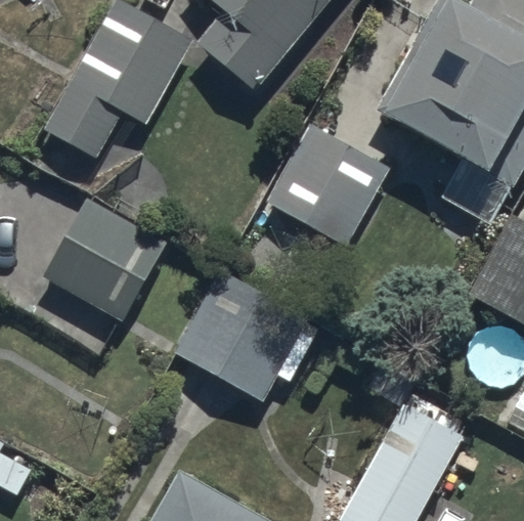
[(192,38),(120,0),(112,0),(44,129),(98,158),(124,111),(147,123),(192,38)]
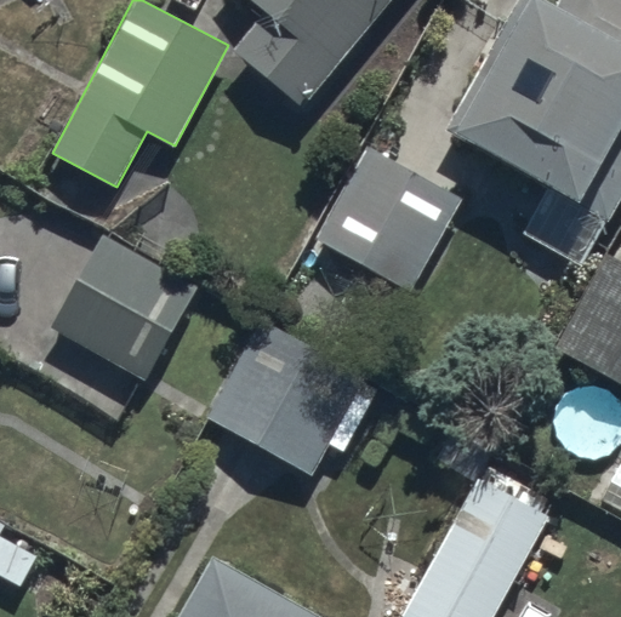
[(246,0),(265,17),(233,51),(303,114),(398,0),(246,0)]
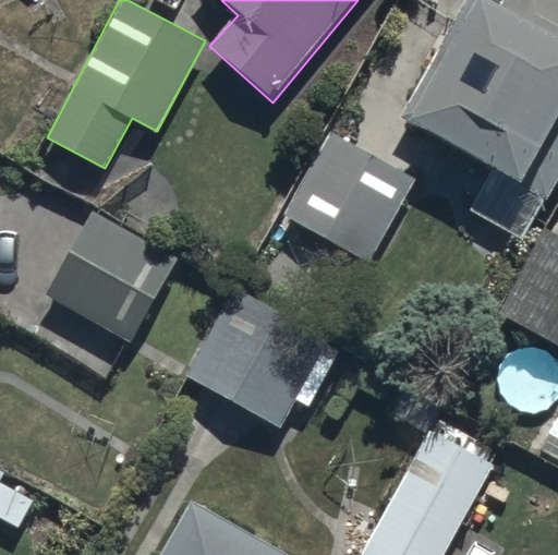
[(464,0),(403,110),(415,117),(411,125),(493,171),(471,212),(525,242),(557,183),(557,0),(504,0),(499,9),(483,0),(464,0)]
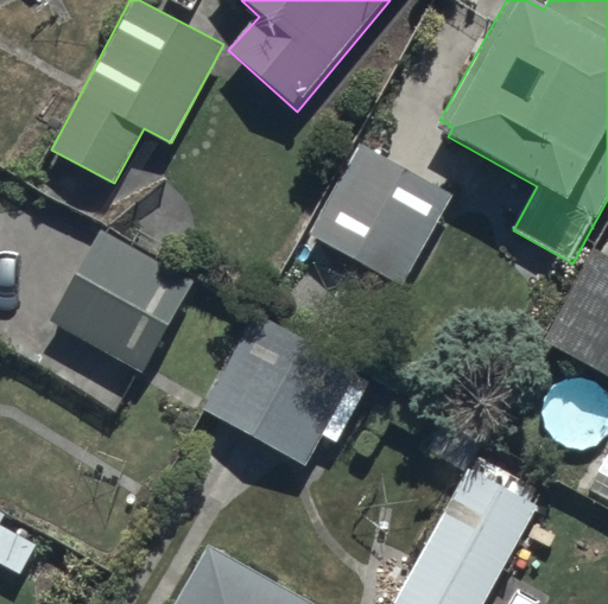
[(356,145),(308,231),(403,286),(416,264),(423,267),(439,240),(431,235),(455,195),(406,166),(403,172),(356,145)]
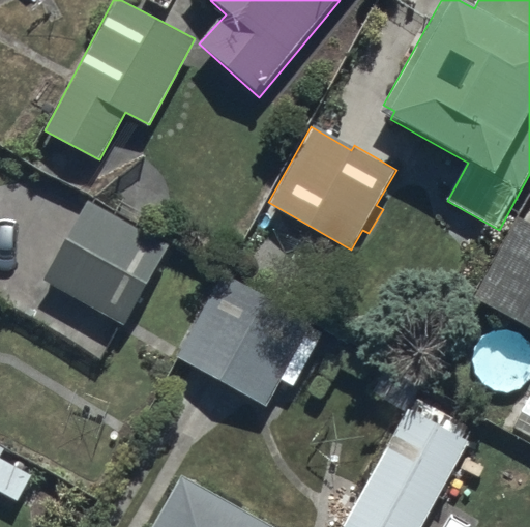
[(90,205),(47,287),(126,330),(170,247),(90,205)]
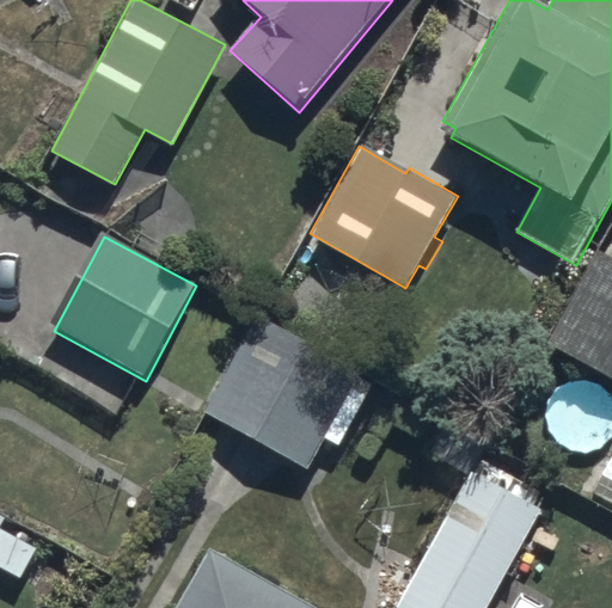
[(611,258),(594,249),(543,341),(611,378),(611,258)]
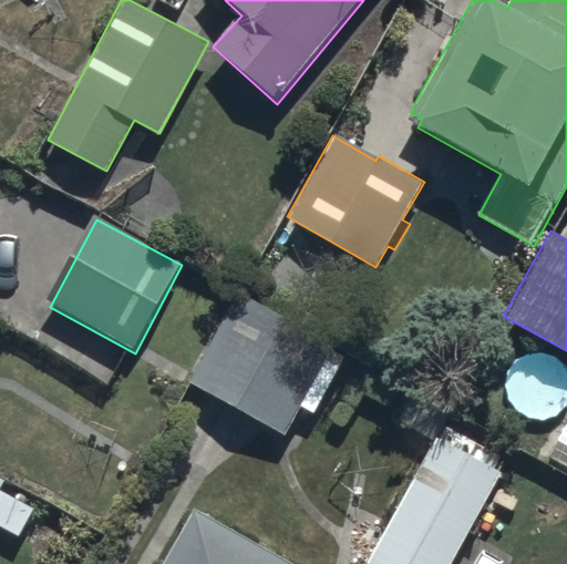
[(237,293),(187,381),(286,437),(302,407),(313,413),(347,355),(237,293)]
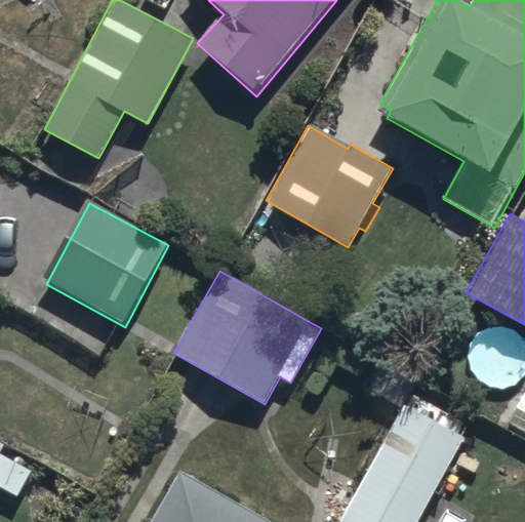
[(403,405),(337,519),(342,521),(417,521),(465,441),(403,405)]
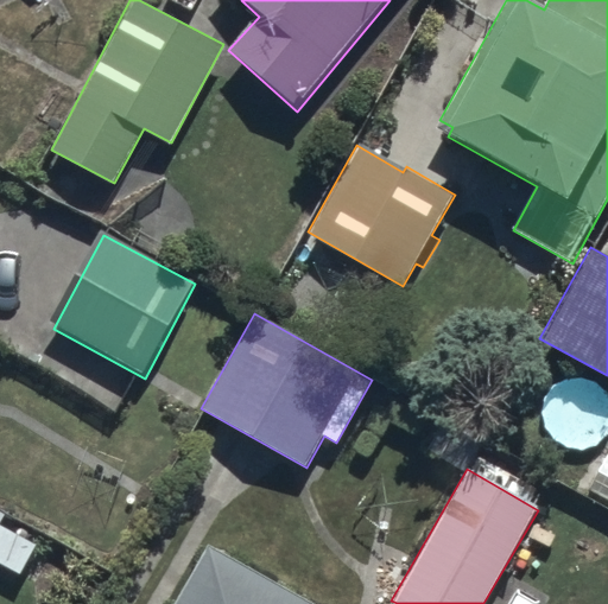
[(0,512),(0,561),(21,573),(38,546),(1,526),(7,515),(0,512)]
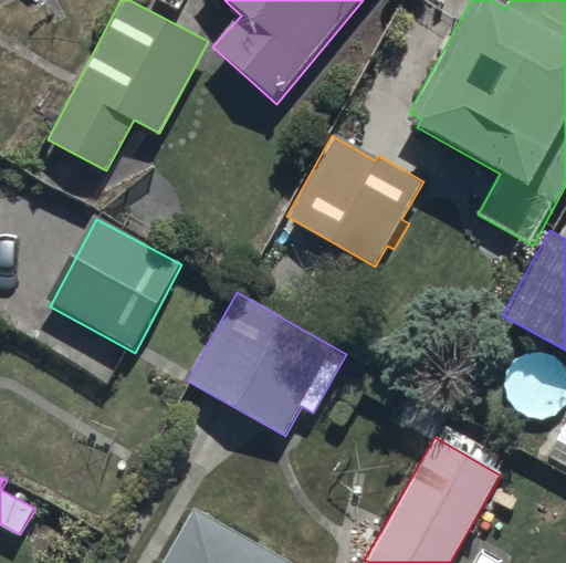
[(291,562),(194,506),(160,562),(291,562)]
